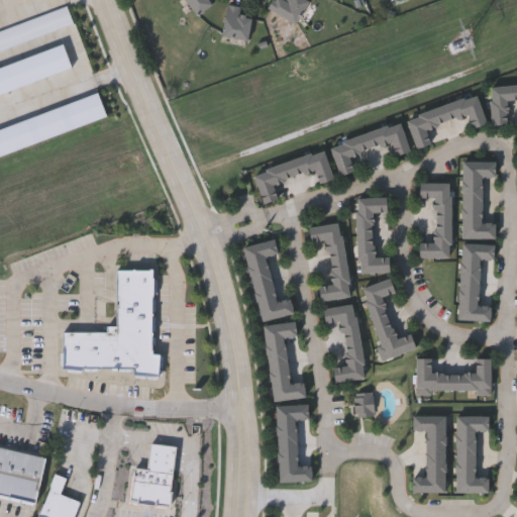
[(210,0),(212,2),(197,14),(185,0),(210,0)]
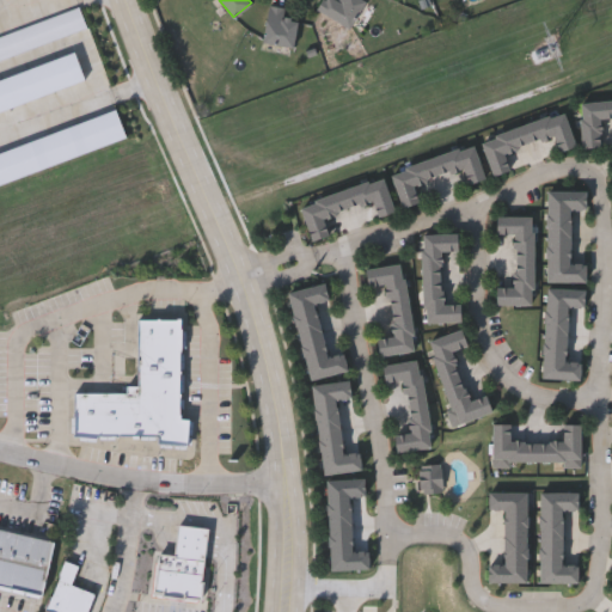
[(317,8),(322,0),(366,0),(349,28),(317,8)]
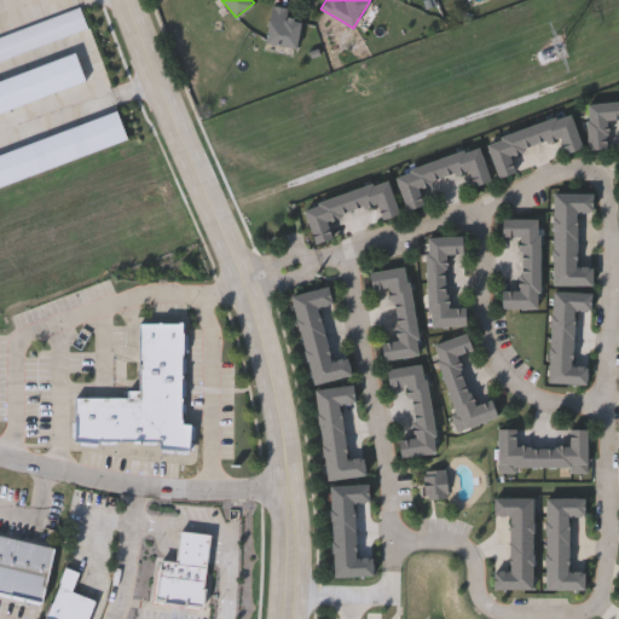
[(265,42),(272,4),(289,6),(287,17),(301,19),(296,47),(265,42)]
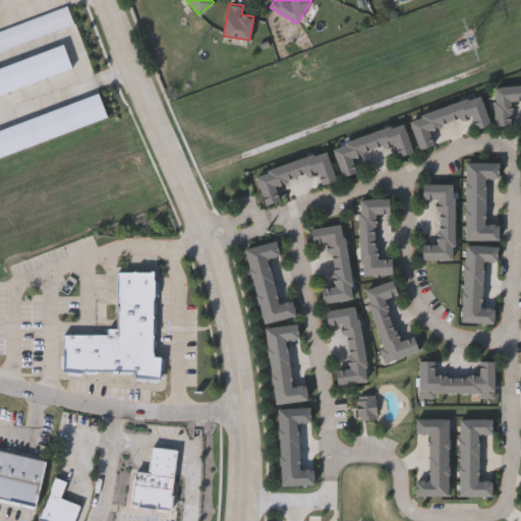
[(520,100),(511,101),(512,124),(495,125),(493,85),(520,83),(520,100)]
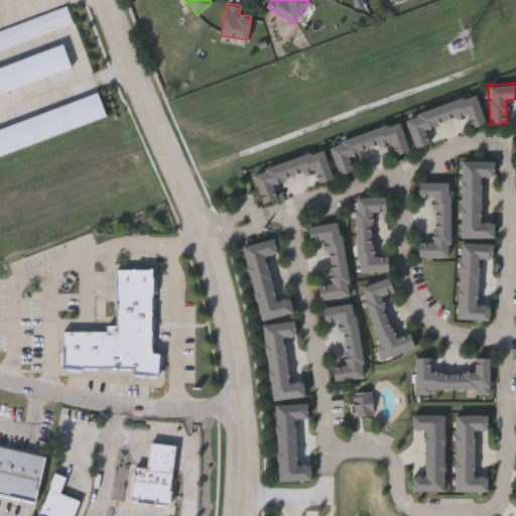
[(404,116),(475,95),(484,124),(470,128),(466,116),(425,128),(430,143),(414,148),(404,116)]
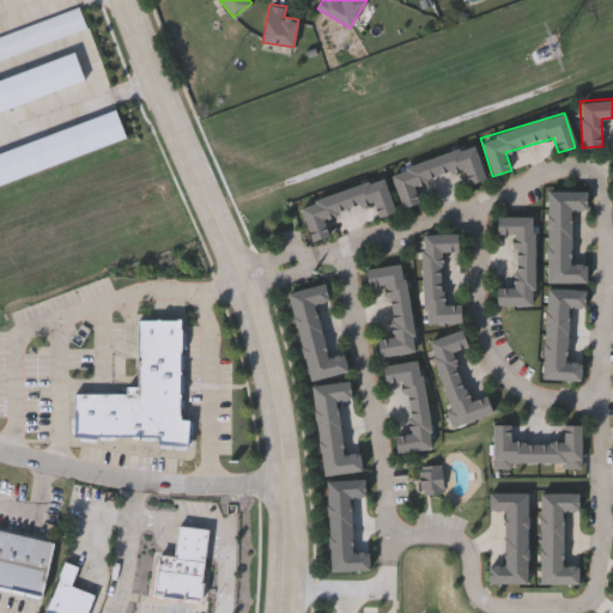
[(484,180),(467,184),(462,169),(414,183),(419,202),(401,207),(390,170),(474,145),(484,180)]
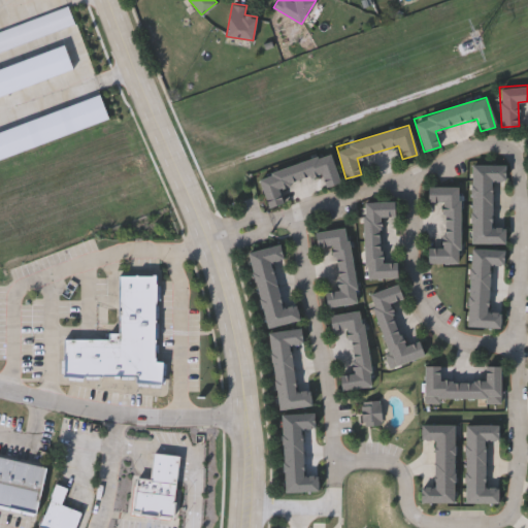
[(339,183),(323,188),(319,174),(278,187),(284,202),(268,207),(258,175),(330,153),(339,183)]
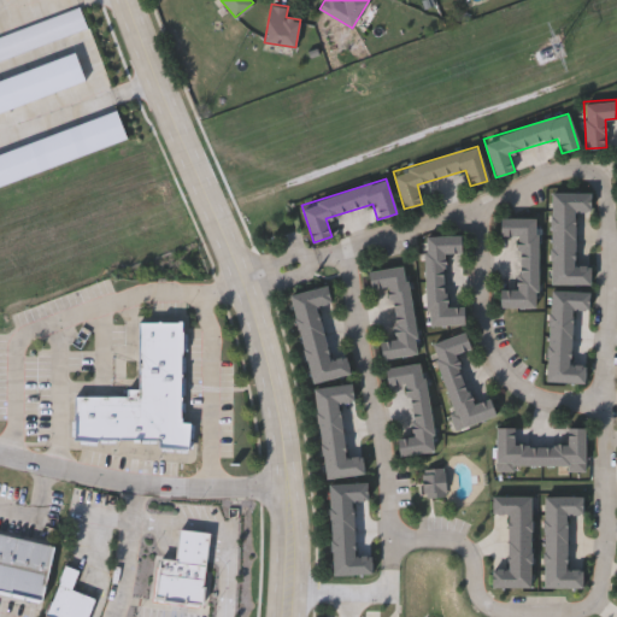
[(538,217),(536,306),(499,306),(499,288),(517,288),(517,235),(499,235),(499,217),(538,217)]
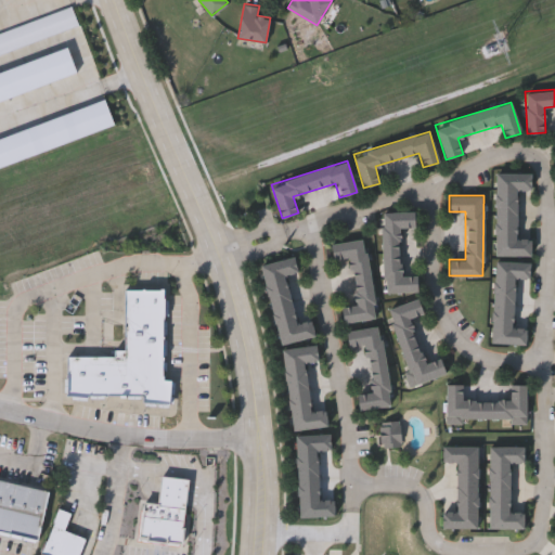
[(384,292),(381,213),(415,211),(416,227),(399,228),(400,275),(417,275),(417,291),(384,292)]
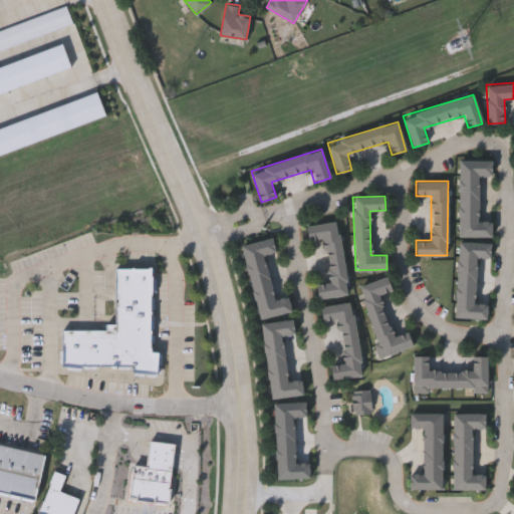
[(306,225),(337,221),(347,294),(317,298),(315,284),(330,282),(324,238),(308,240),(306,225)]
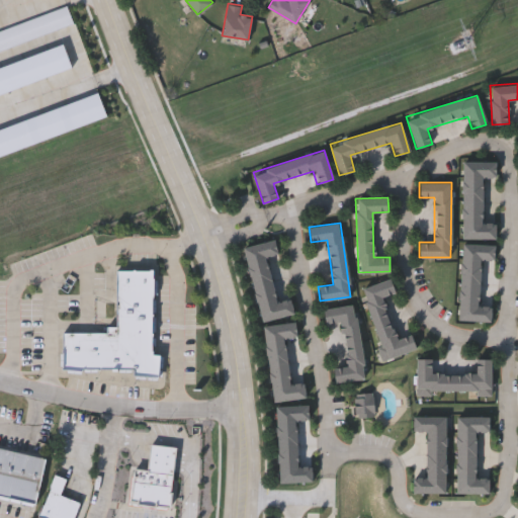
[(154,268),(152,353),(162,354),(161,375),(134,373),(134,367),(63,366),(63,331),(106,331),(107,325),(116,325),(117,267),(154,268)]
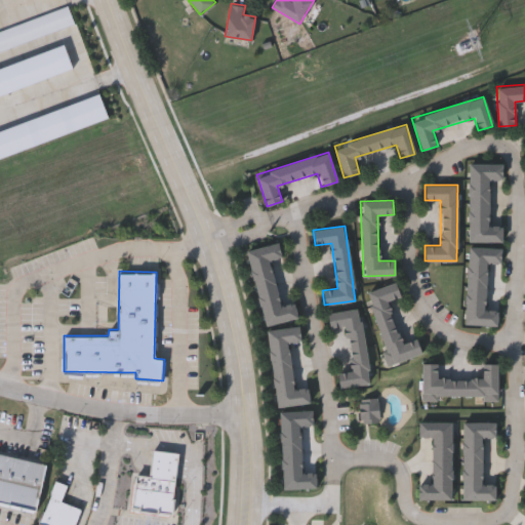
[(418,336),(423,353),(389,364),(366,292),(395,283),(399,296),(388,300),(401,342),(418,336)]
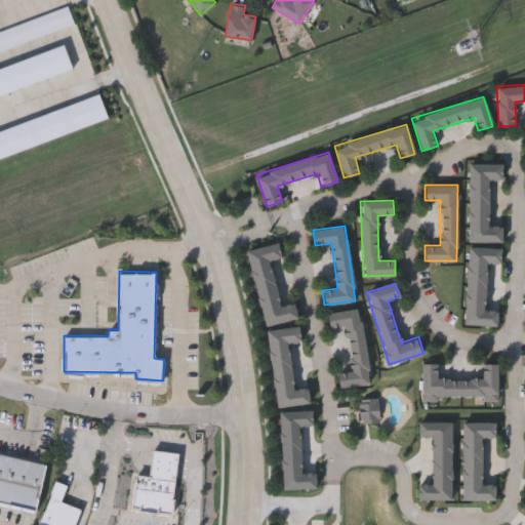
[(326,313),(359,308),(369,384),(338,388),(336,372),(352,370),(345,325),(329,328),(326,313)]
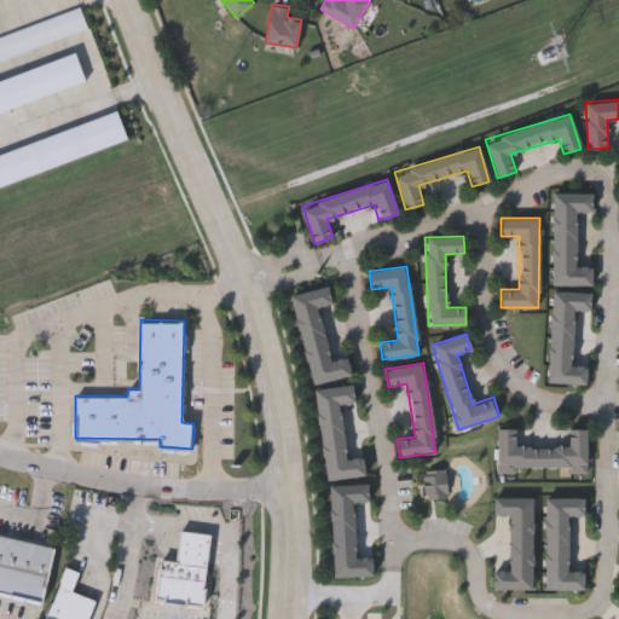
[(586,429),(586,469),(498,469),(498,428),(515,428),(515,446),(567,446),(567,429),(586,429)]
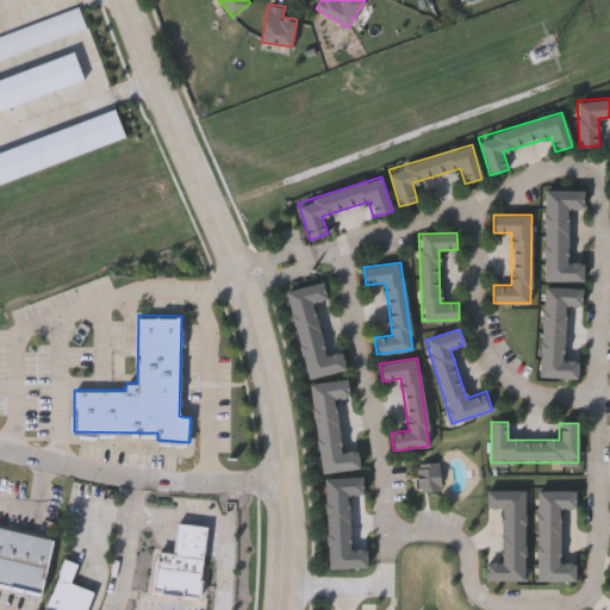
[(417,462),(440,462),(440,490),(417,490),(417,462)]
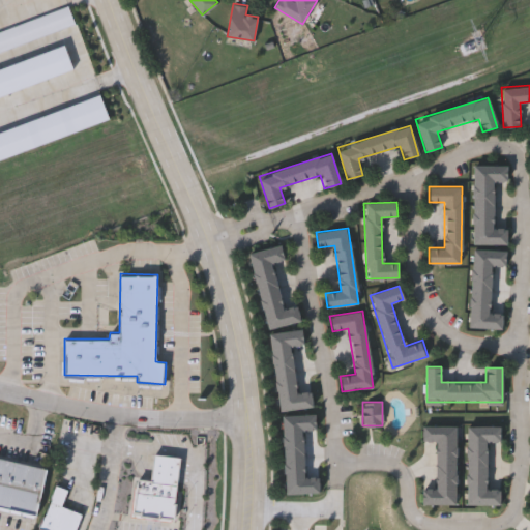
[(0,461),(45,472),(35,519),(0,510),(0,461)]
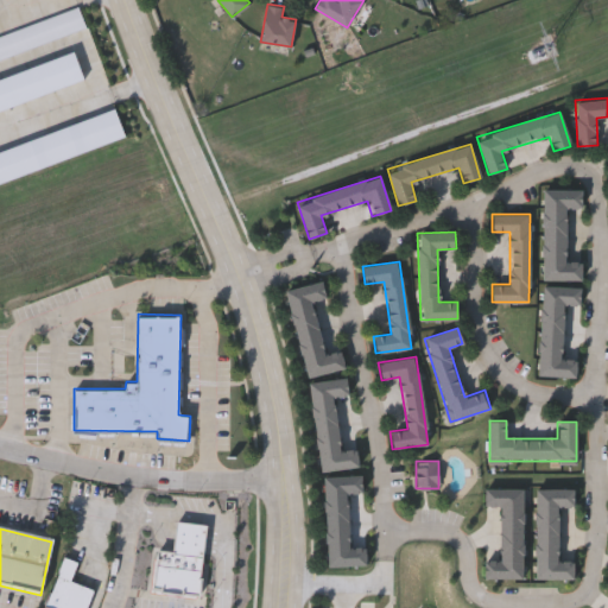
[(95,588),(87,607),(65,607),(48,601),(64,555),(80,561),(73,580),(95,588)]
